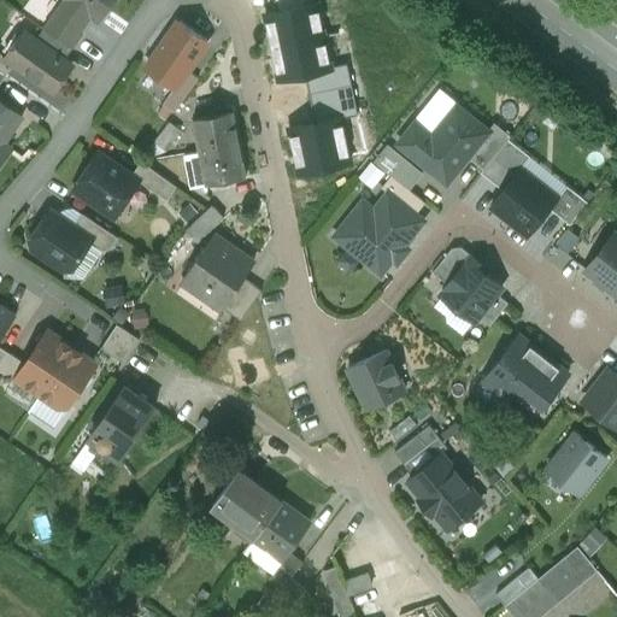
[(64,0),(54,15),(81,34),(92,18),(99,24),(116,0),(64,0)]
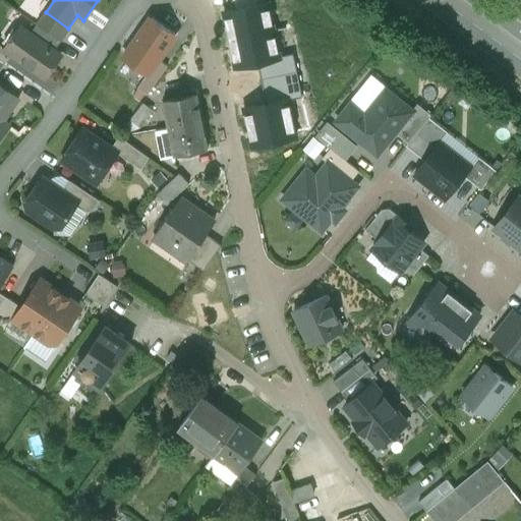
[(271,4),(223,13),(233,71),(281,62),(271,4)]
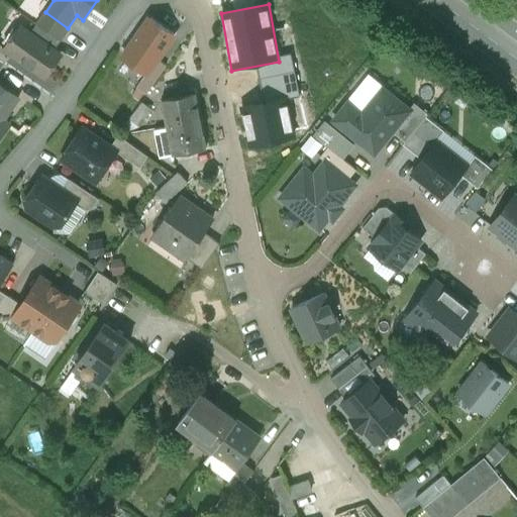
[(123,59),(145,75),(174,35),(150,19),(140,32),(137,30),(130,41),(133,43),(123,59)]
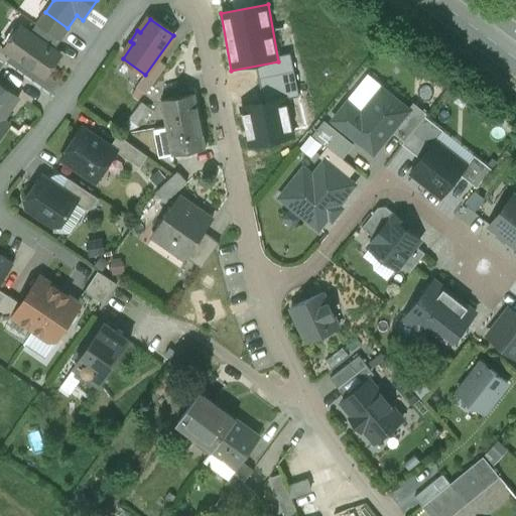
[(60,55),(20,27),(5,48),(45,77),(60,55)]
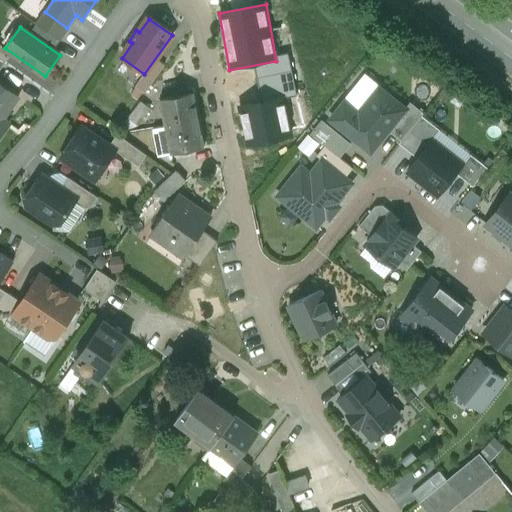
[(0,123),(19,96),(0,82),(0,137),(2,134),(0,132),(0,123)]
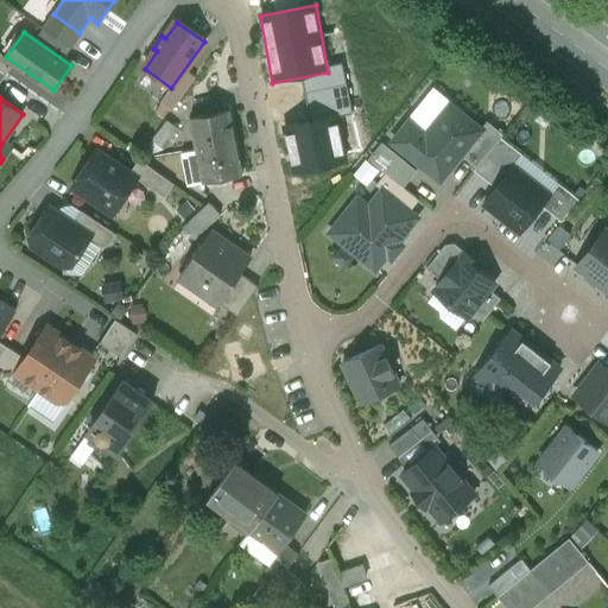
[(481,131),(450,105),(425,135),(409,122),(392,143),(441,181),(481,131)]
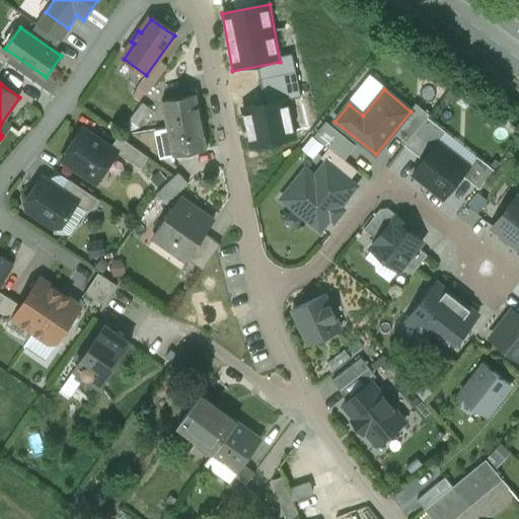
[(196,94),(162,100),(168,129),(202,122),(196,94)]
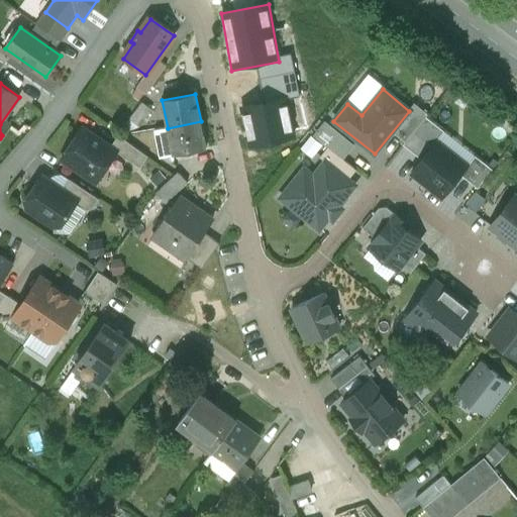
[(288,98),(237,108),(246,147),(296,137),(288,98)]
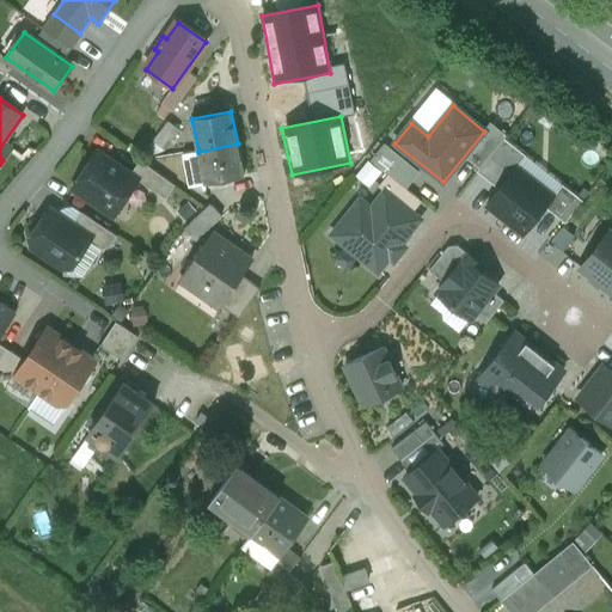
[(500,190),(516,169),(526,157),(503,139),(477,172),(500,190)]
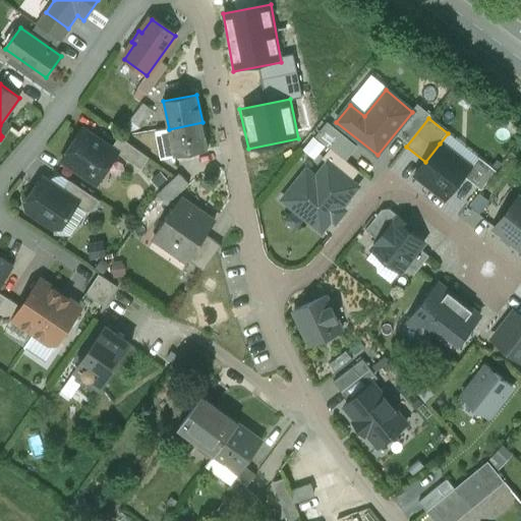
[(203,122),(169,129),(175,157),(208,151),(203,122)]
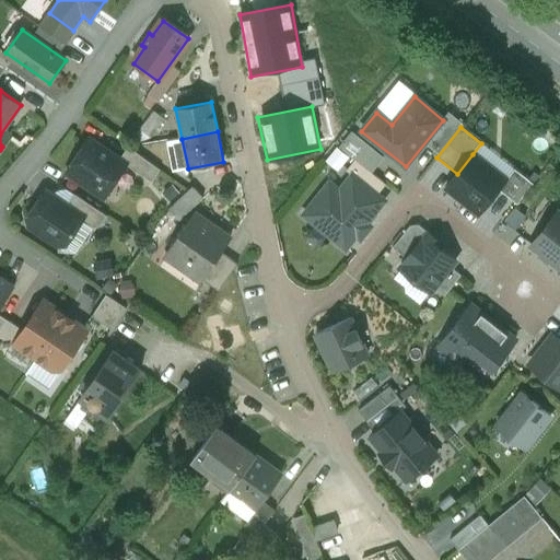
[(127,164),(89,139),(66,173),(105,198),(127,164)]
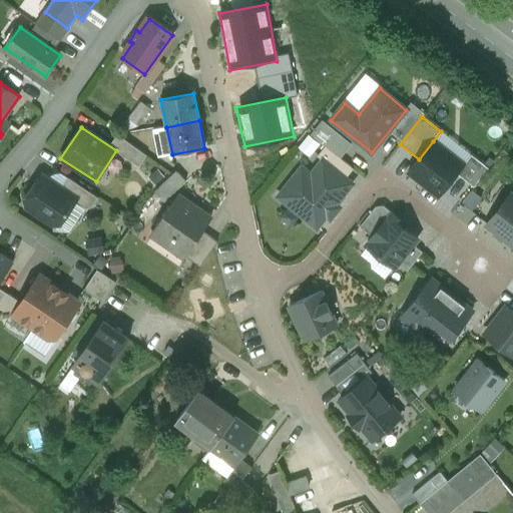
[(310,155),(320,142),(309,133),(299,146),(310,155)]
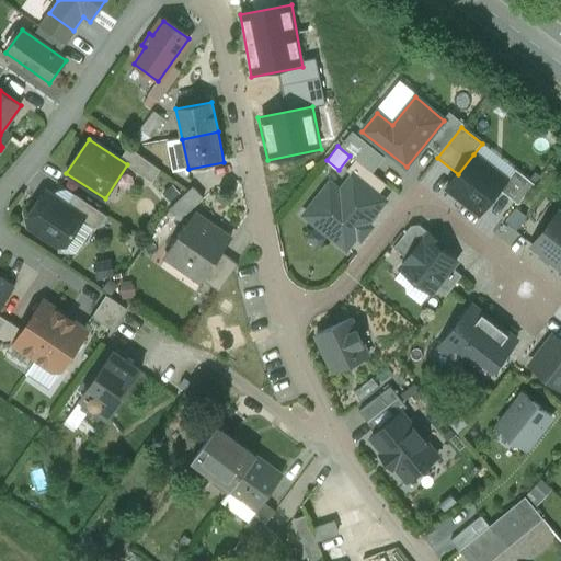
[(473,155),(458,174),(446,189),(480,215),(500,191),(507,181),(473,155)]
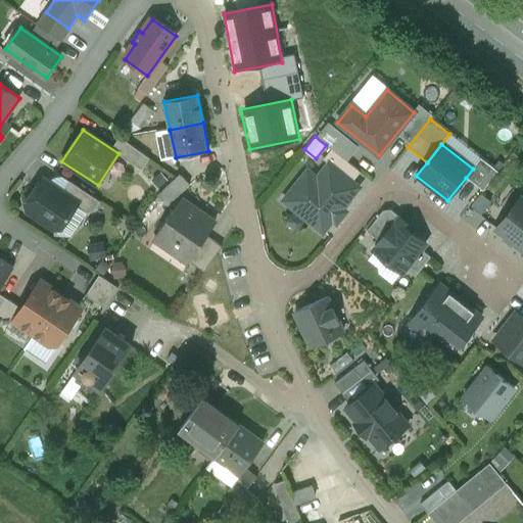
[(329,164),(352,183),(361,173),(332,149),(324,159),(329,164)]
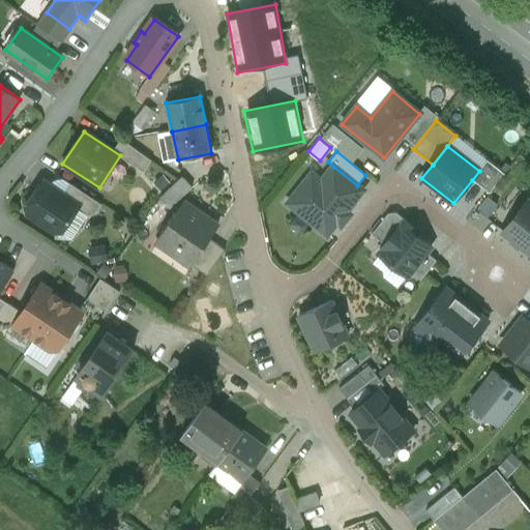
[(479,171),(472,180),(490,194),(505,174),(488,160),(479,171)]
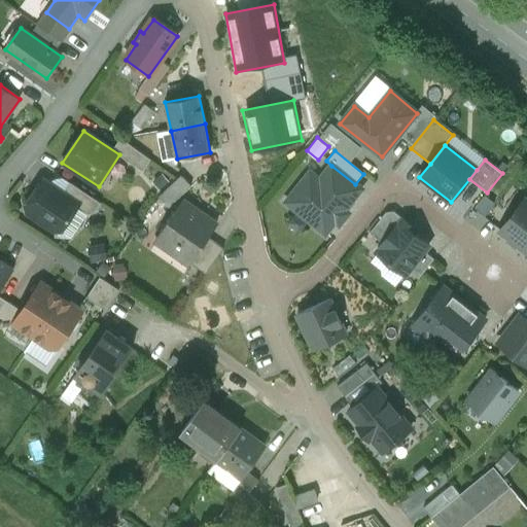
[(325,234),(361,189),(355,184),(331,166),(321,178),(312,171),(287,203),(325,234)]
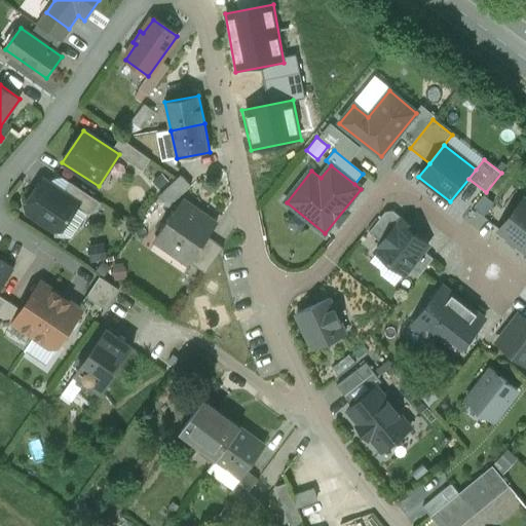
[(63,230),(80,203),(42,179),(25,204),(27,213),(55,232),(63,230)]
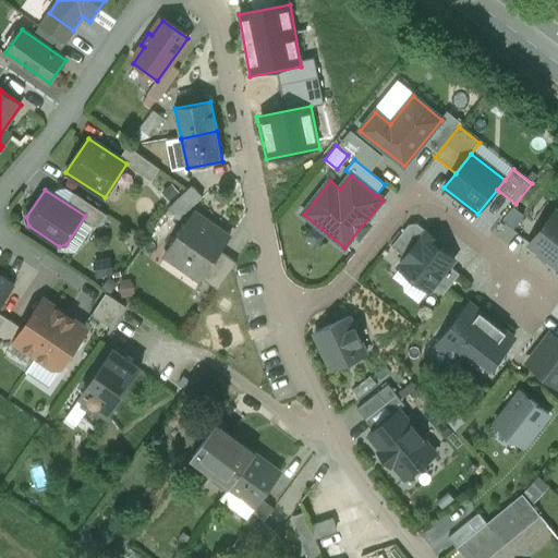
[(526,242),(557,266),(557,203),(526,242)]
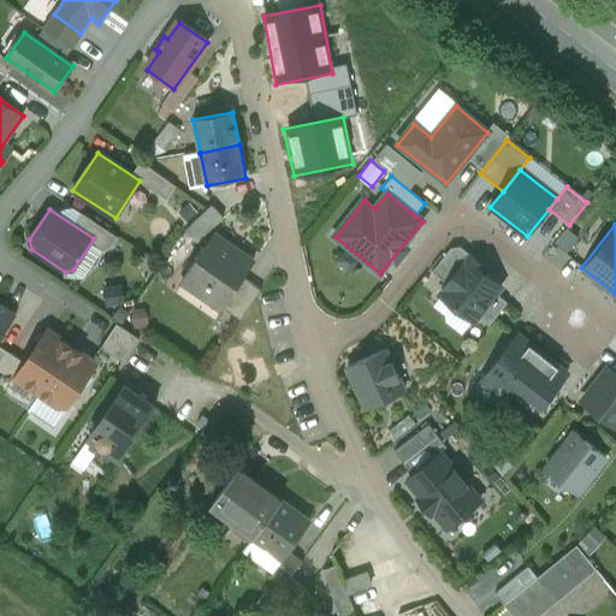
[(555,240),(564,252),(579,240),(569,227),(555,240)]
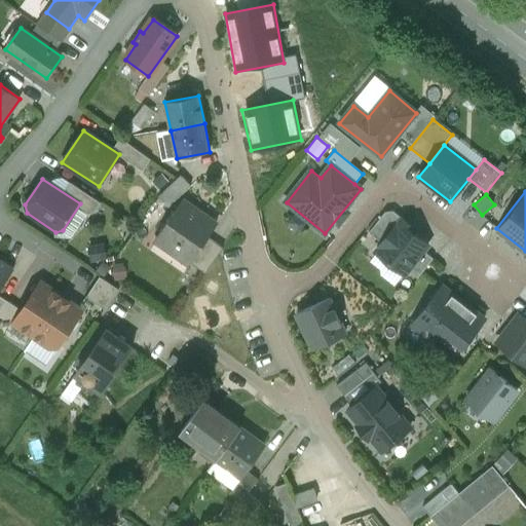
[(191,263),(217,226),(182,201),(156,238),(191,263)]
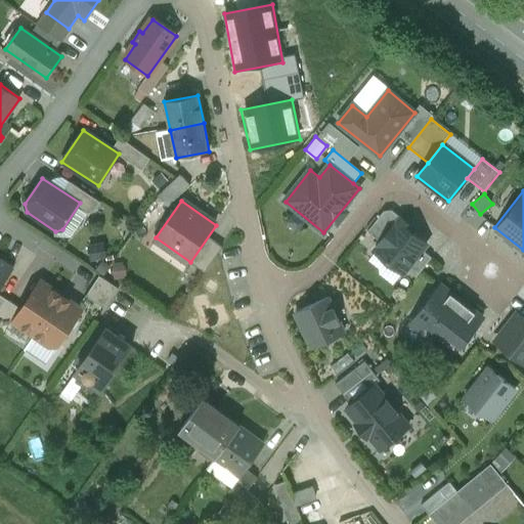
[(381,243),(401,217),(391,210),(384,211),(367,231),(381,243)]
